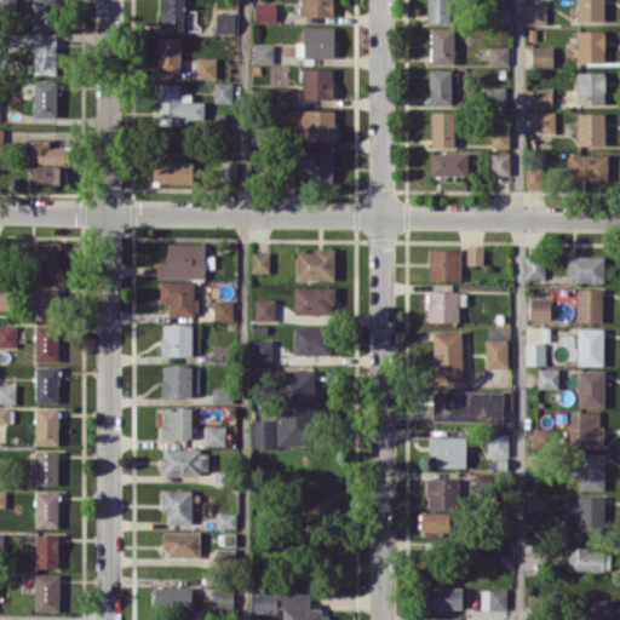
[(34,0),(34,28),(59,29),(58,0),(34,0)]
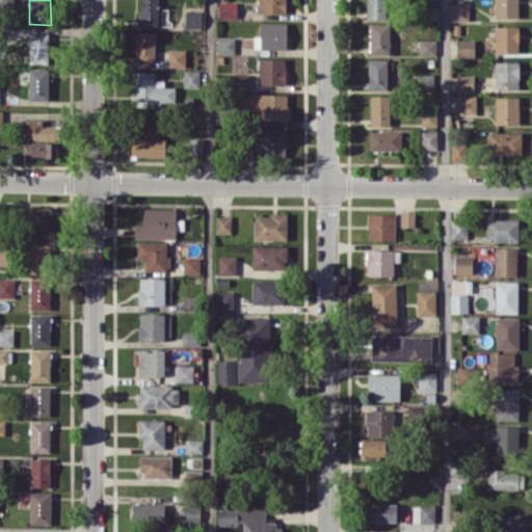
[(138,0),(138,25),(157,25),(157,0),(138,0)]
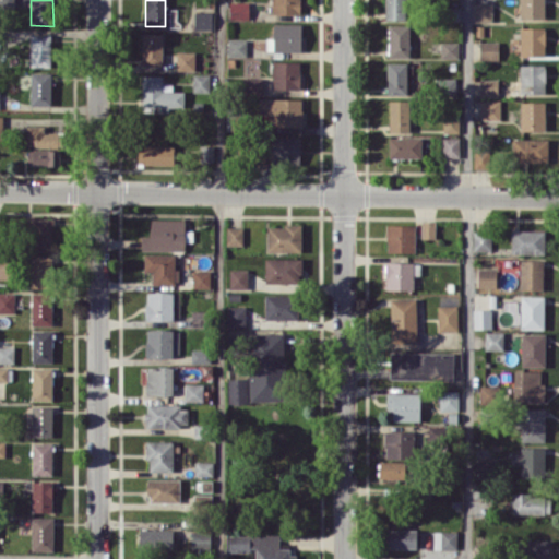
[(299,0),(271,0),(271,13),(299,14),(299,0)]
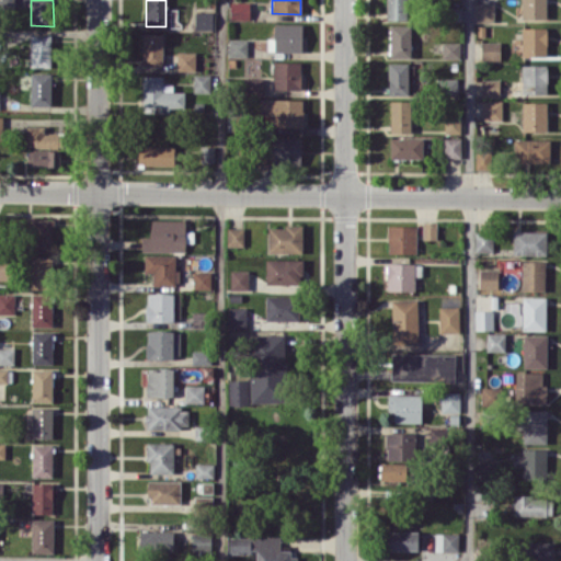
[(407,0),(386,0),(386,19),(407,20),(407,0)]
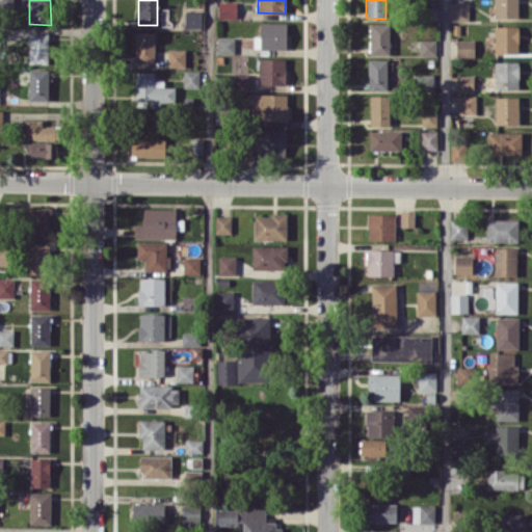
[(494,0),(495,18),(519,17),(517,0),(494,0)]
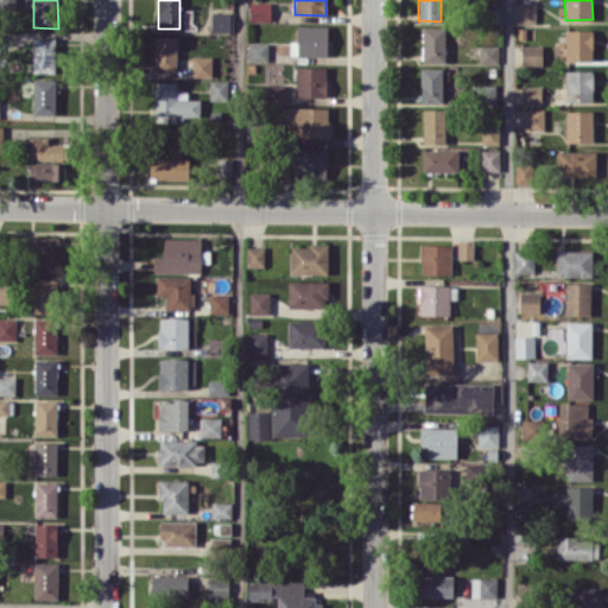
[(271,2),(249,2),(249,20),(271,20),(271,2)]
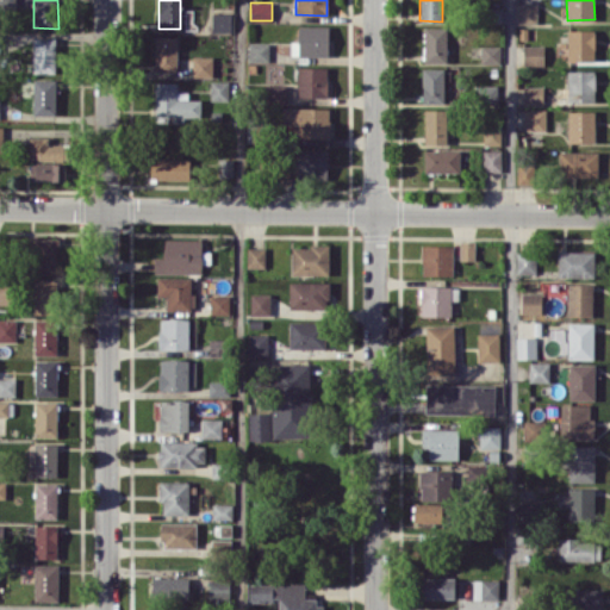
[(537,24),(537,4),(517,2),(517,23),(537,24)]
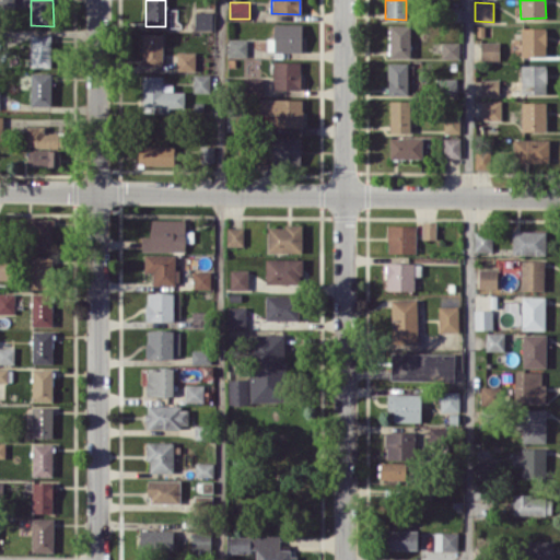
[(195,28),(212,30),(212,12),(195,11),(195,28)]
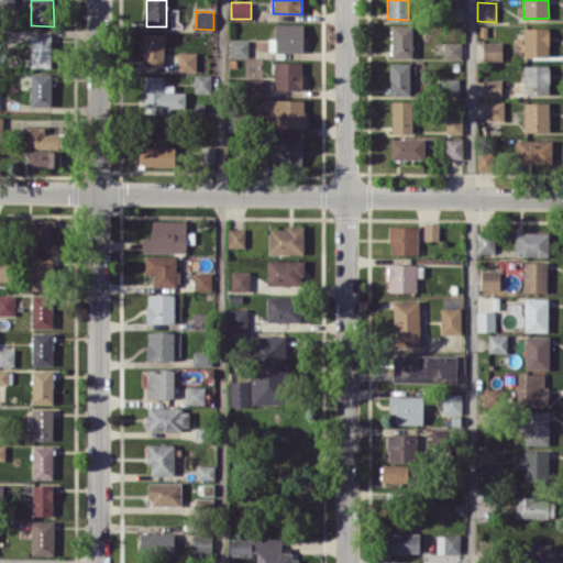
[(304,52),(304,23),(275,24),(275,37),(268,37),(268,52),(304,52)]
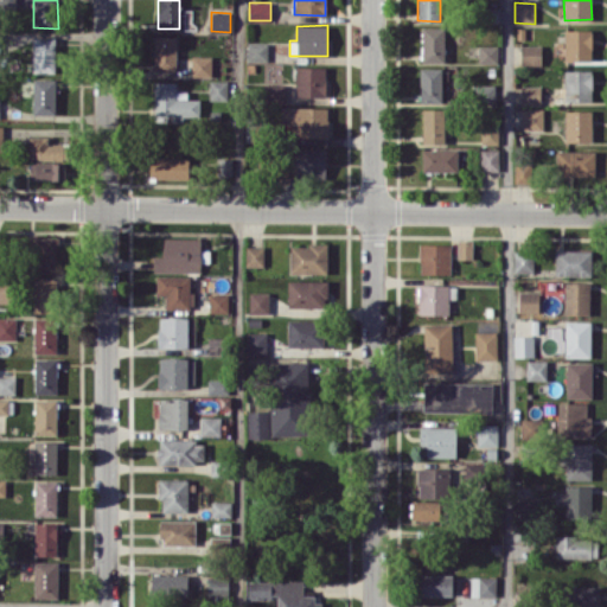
[(421,62),(443,63),(445,27),(423,26),(421,62)]
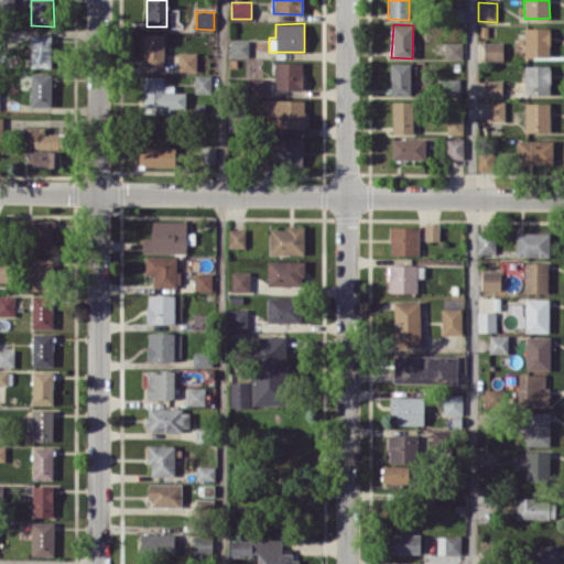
[(524,56),(550,56),(550,26),(524,28),(524,56)]
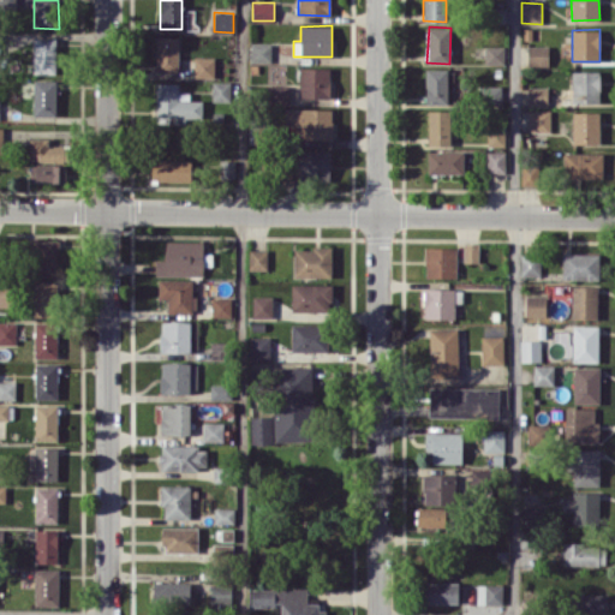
[(178,71),(179,36),(156,36),(156,71),(178,71)]
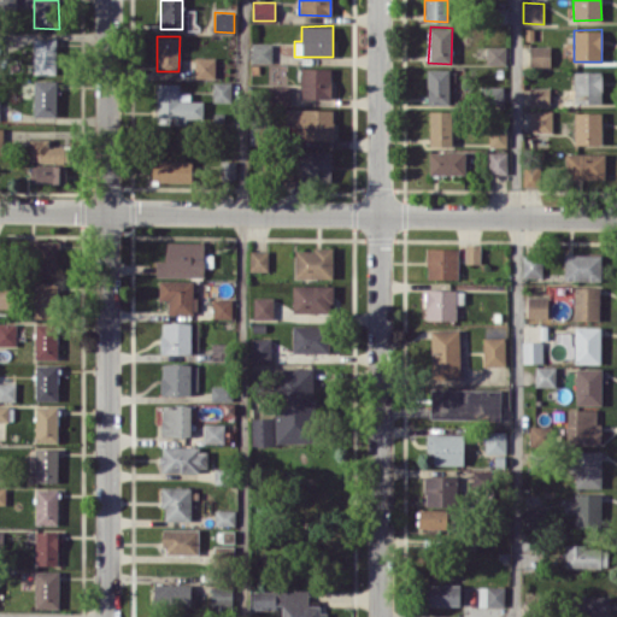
[(34,74),(57,74),(57,37),(34,37),(34,74)]
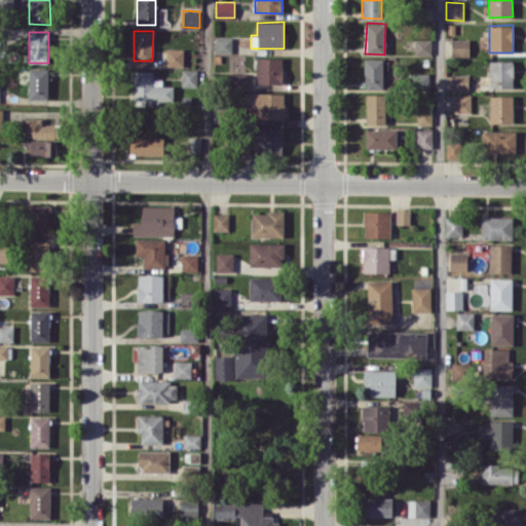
[(232,37),(215,37),(215,52),(231,53),(232,37)]
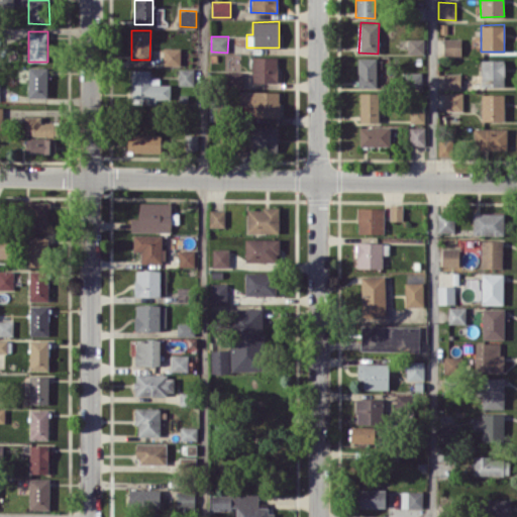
[(443,55),(460,55),(461,38),(444,37),(443,55)]
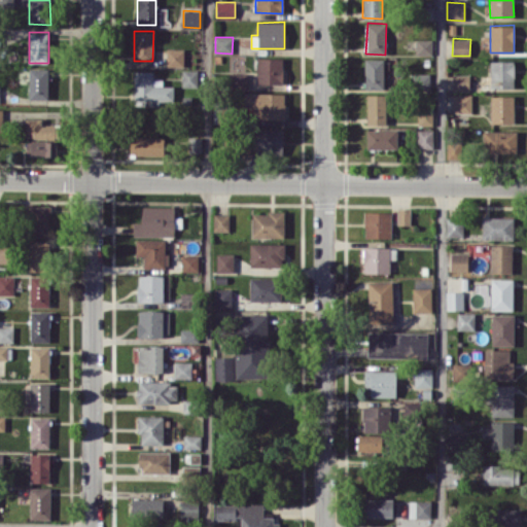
[(431,39),(416,39),(416,55),(431,55),(431,39)]
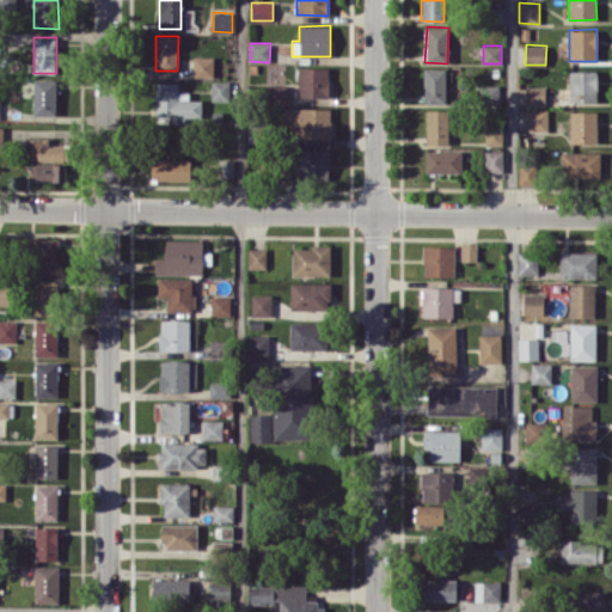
[(213,56),(194,57),(194,78),(214,78),(213,56)]
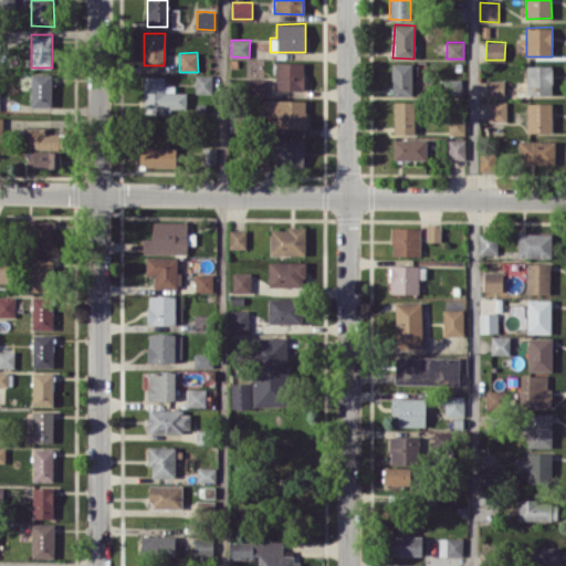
[(275,90),(304,90),(304,62),(275,62),(275,90)]
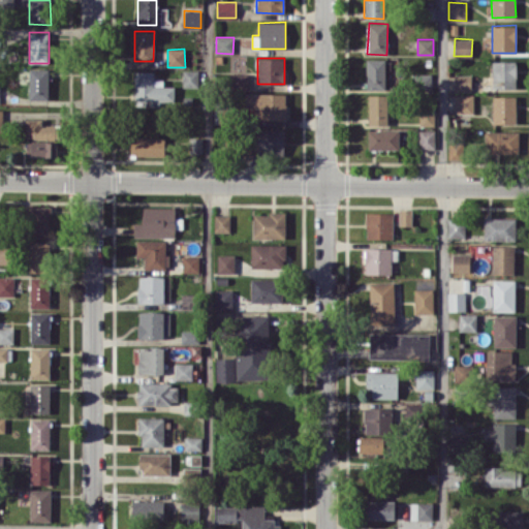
[(385,59),(366,59),(366,89),(385,89),(385,59)]
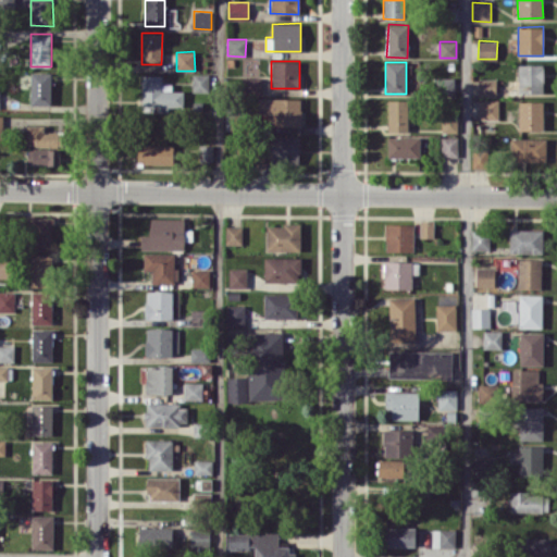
[(543,64),(518,64),(519,93),(544,93),(543,64)]
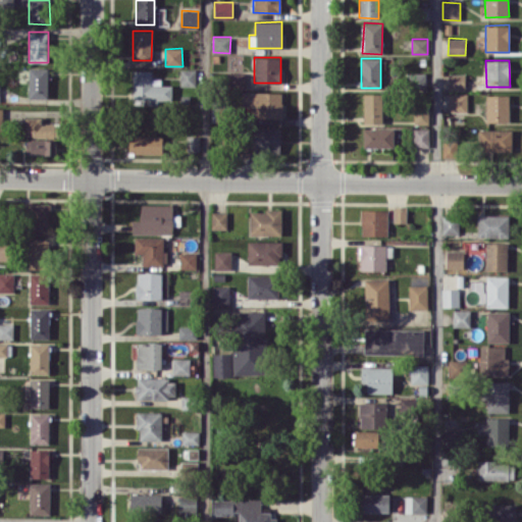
[(47,98),(48,68),(29,67),(29,98),(47,98)]
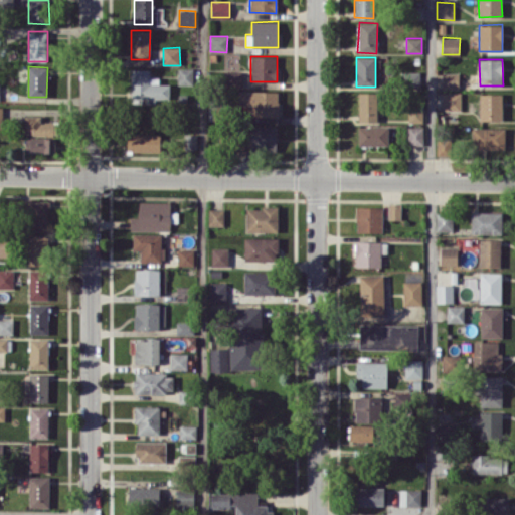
[(178,84),(194,84),(194,68),(178,67),(178,84)]
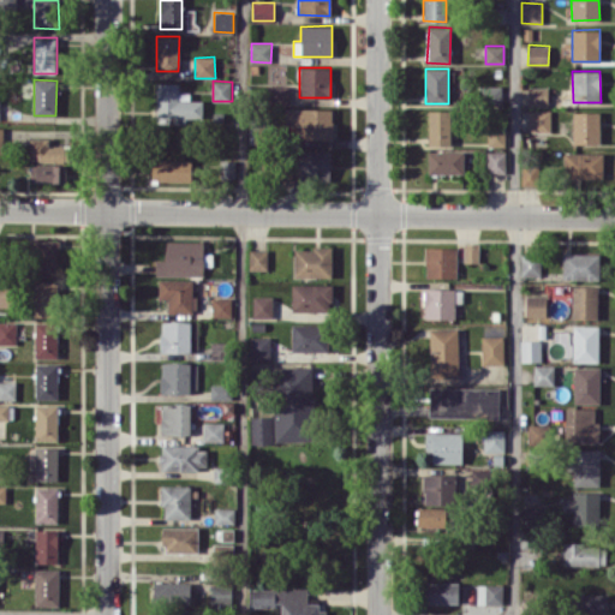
[(202,100),(190,100),(190,93),(179,93),(179,83),(156,83),(156,117),(173,117),(173,121),(202,120),(202,100)]
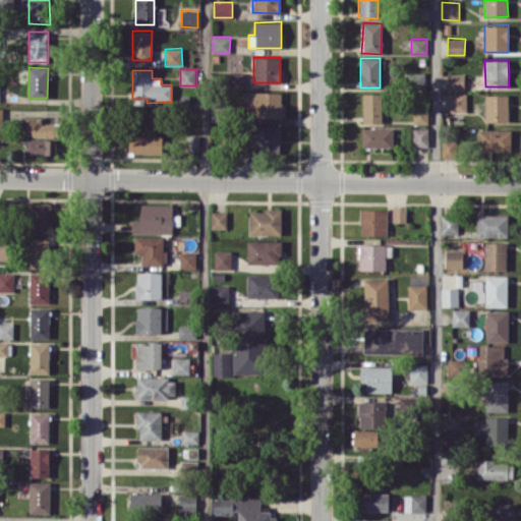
[(244,87),(244,72),(225,72),(226,88),(244,87)]
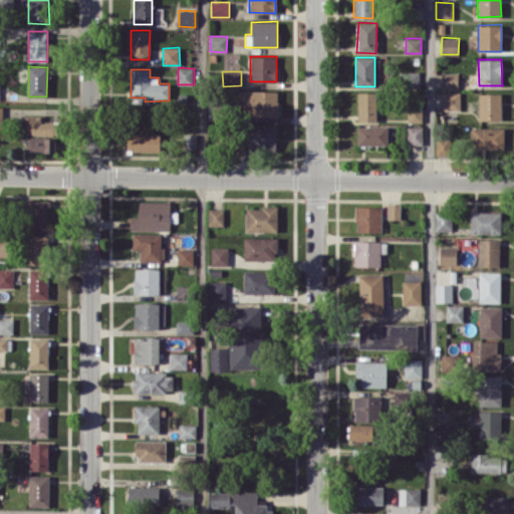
[(420,71),(403,71),(403,89),(419,90),(420,71)]
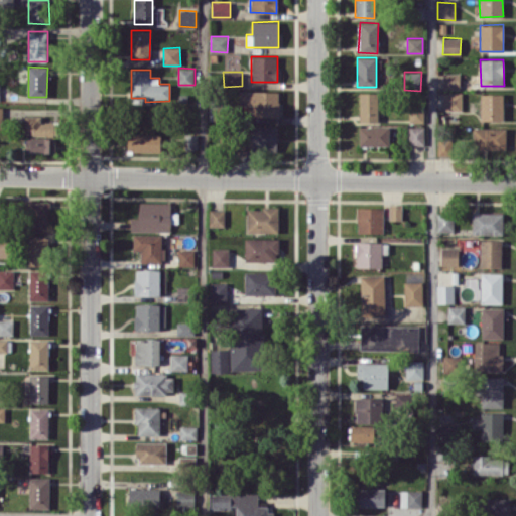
[(459,89),(460,73),(443,73),(442,89),(459,89)]
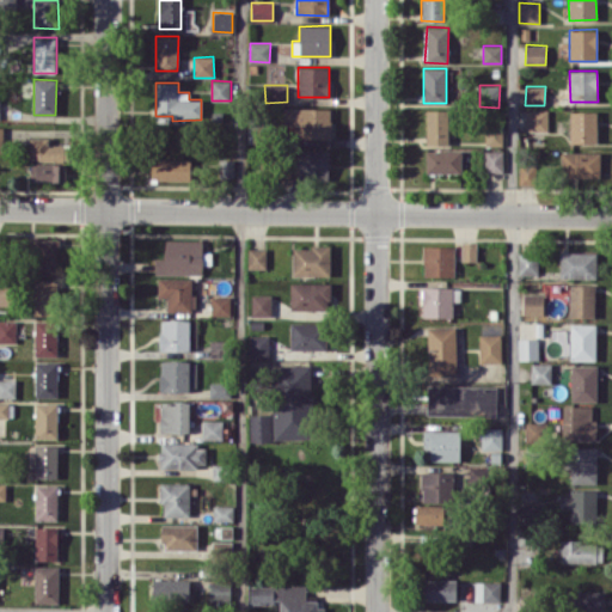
[(330,139),(331,109),(285,108),(283,126),(293,126),(293,138),(330,139)]
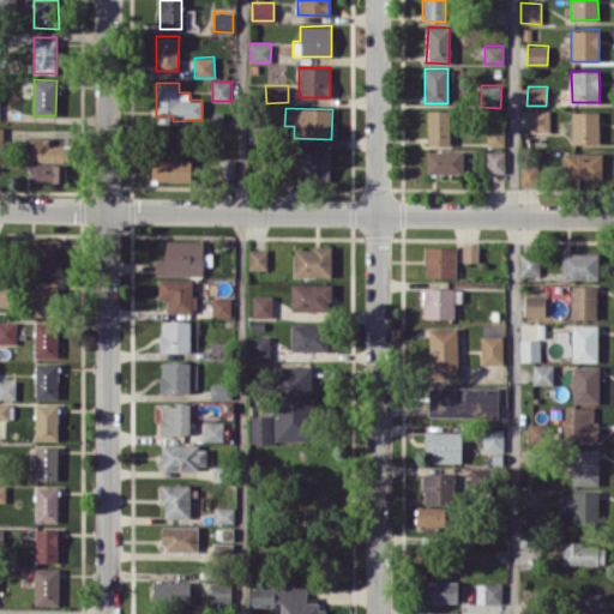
[(428,145),(450,144),(450,109),(427,109),(428,145)]
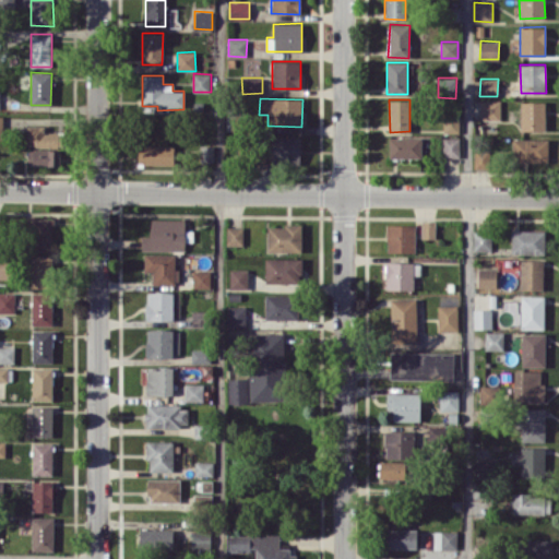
[(500,119),(500,99),(480,99),(480,119),(500,119)]
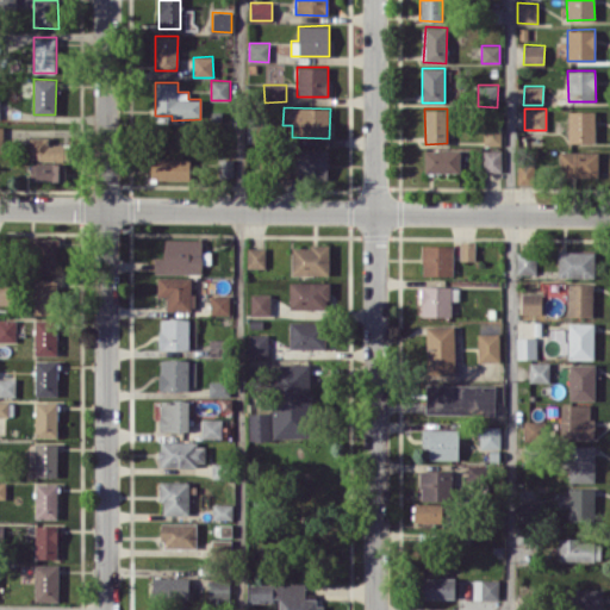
[(568,111),(567,142),(595,143),(595,111),(568,111)]
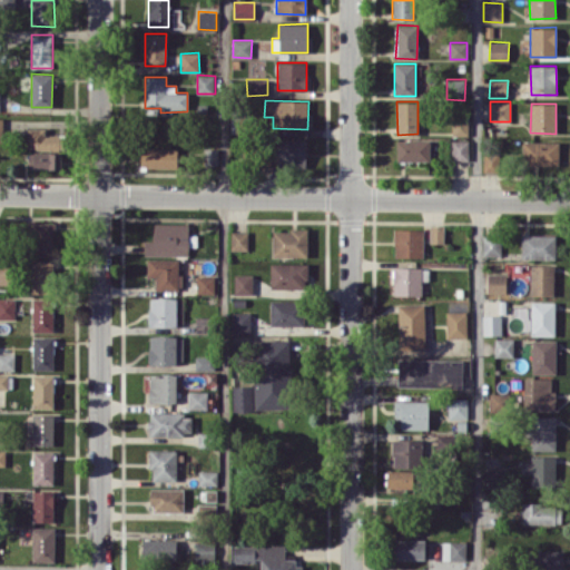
[(468,136),(469,117),(453,116),(452,135),(468,136)]
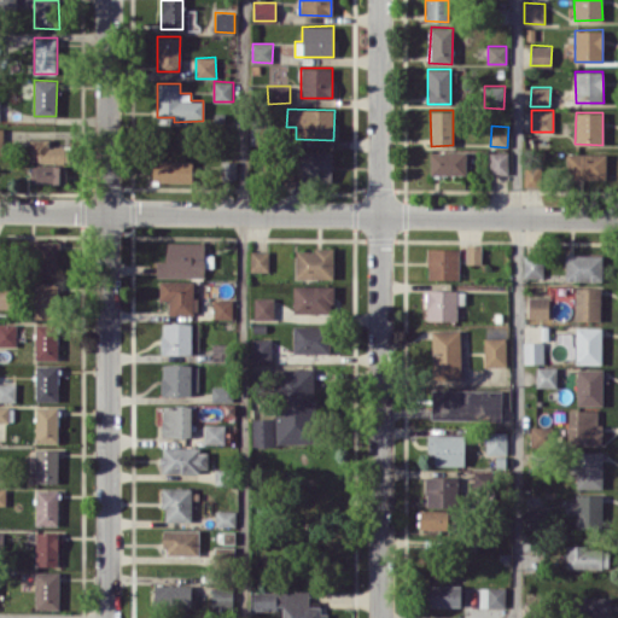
[(68,161),(68,146),(50,146),(50,139),(30,139),(30,161),(68,161)]
